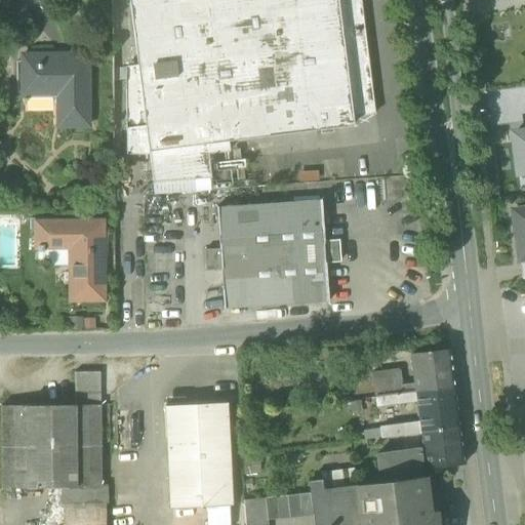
[(353,126),(352,118),(336,0),(128,0),(137,67),(140,89),(148,151),(228,142),(353,126)]
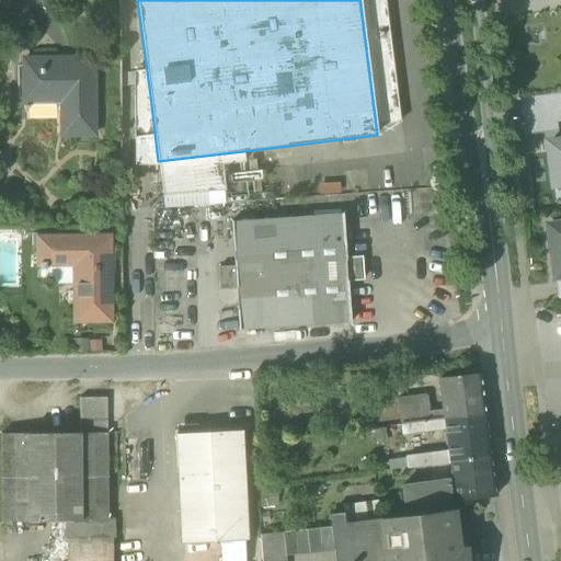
[(359,0),(376,126),(400,123),(384,0),(359,0)]
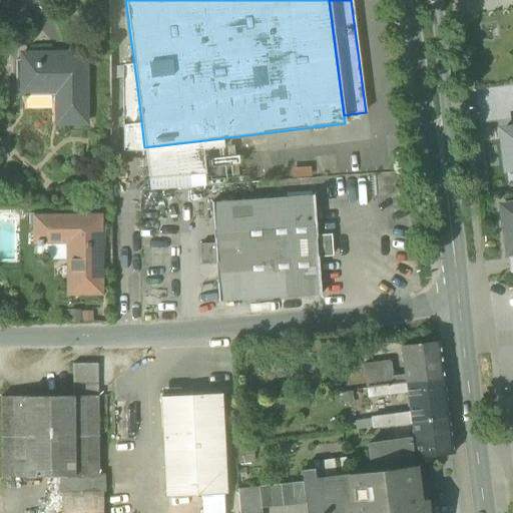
[(62,124),(86,123),(85,54),(22,54),(22,88),(62,88),(62,124)]
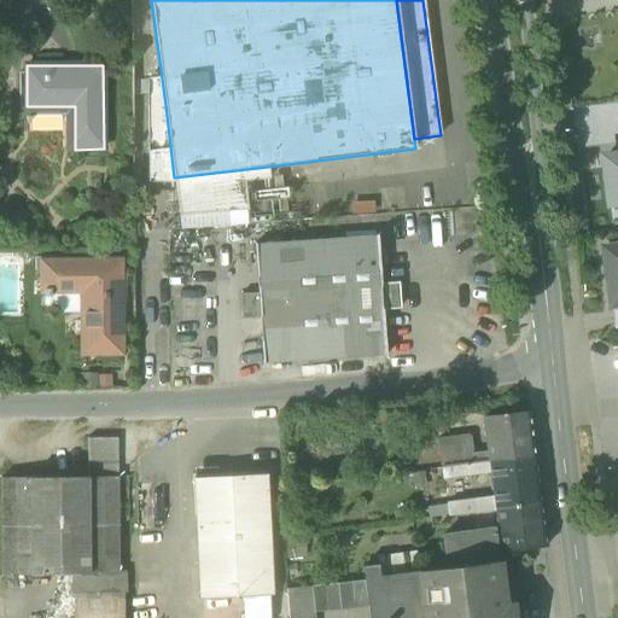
[(147,80),(147,108),(165,105),(162,79),(147,80)]
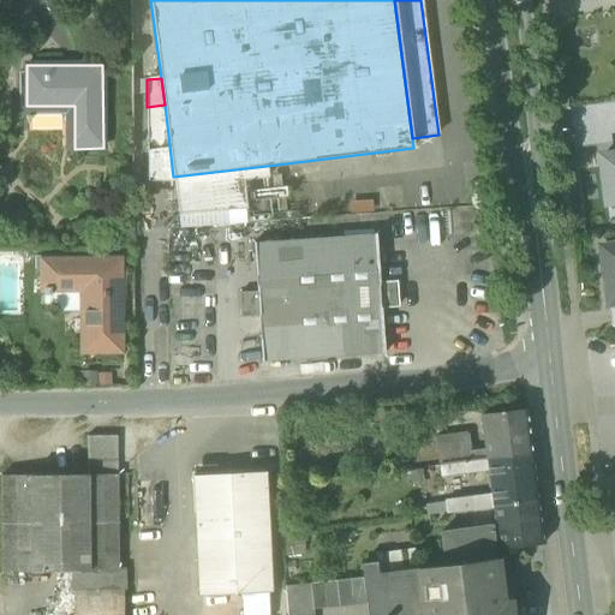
[(148,179),(173,177),(165,105),(147,107),(148,179)]
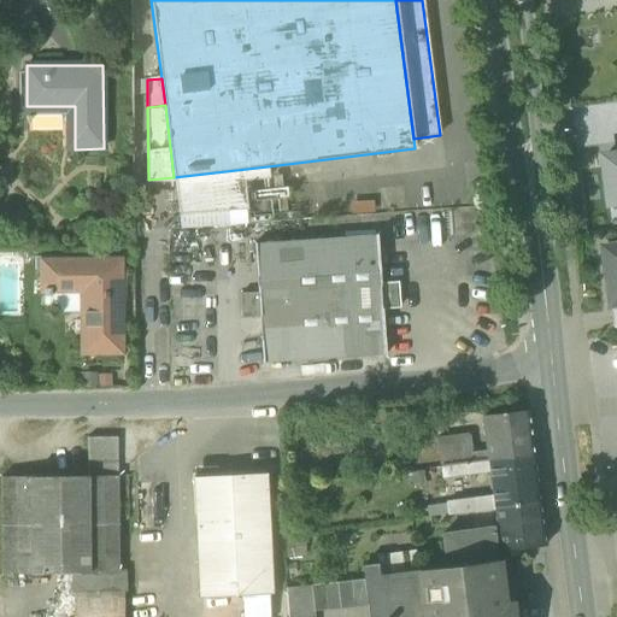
[(604,170),(607,204),(616,203),(616,156),(603,158),(605,170),(604,170)]
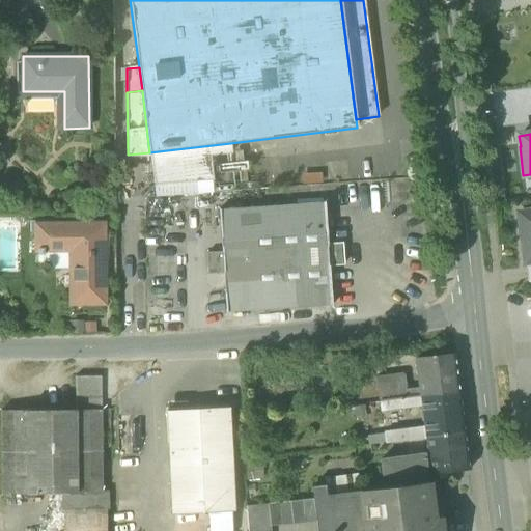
[(149,152),(155,185),(196,182),(213,180),(212,175),(211,167),(210,157),(231,154),(230,143),(149,152)]
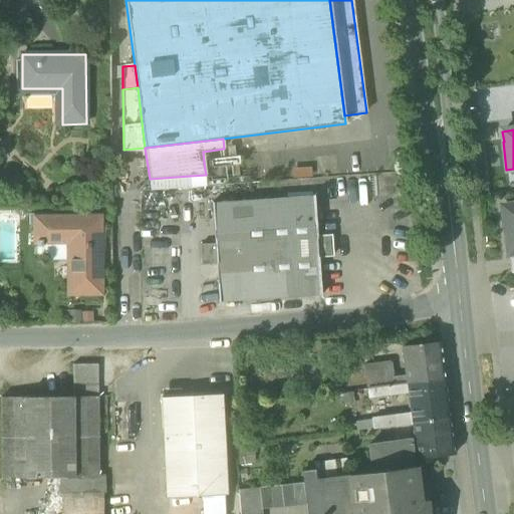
[(239,158),(204,162),(205,170),(230,167),(240,166),(239,158)]
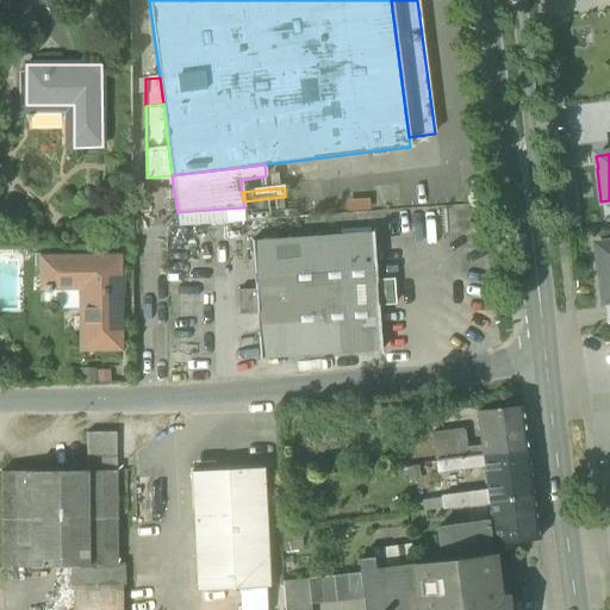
[(225,209),(226,223),(277,221),(273,198),(243,201),(244,207),(225,209)]
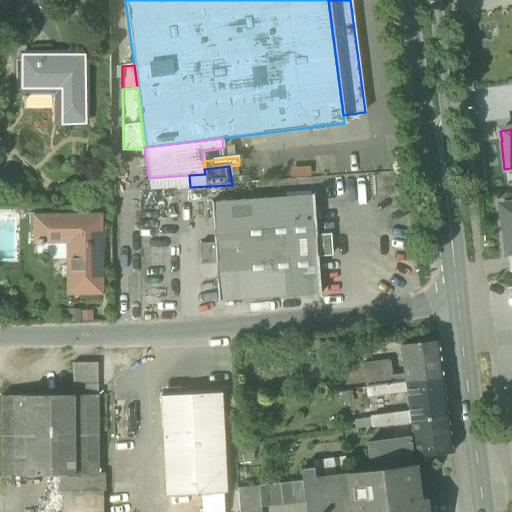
[(190,187),(189,175),(149,178),(150,190),(190,187)]
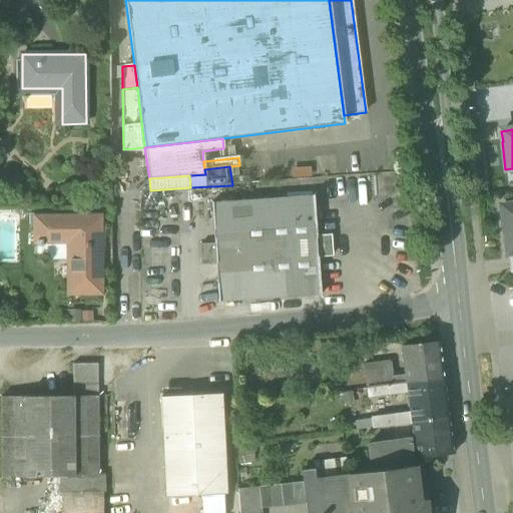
[(217,292),(218,303),(320,295),(317,258),(332,257),(331,236),(316,237),(313,197),(211,204),(214,243),(199,245),(200,265),(215,264),(217,292)]
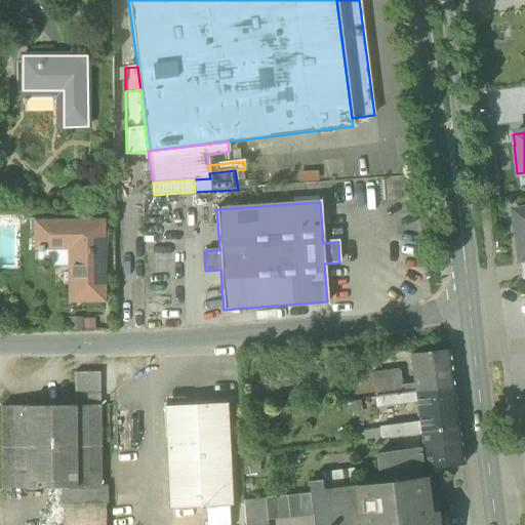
[(524,209),(513,211),(519,260),(520,260),(524,258),(524,209)]
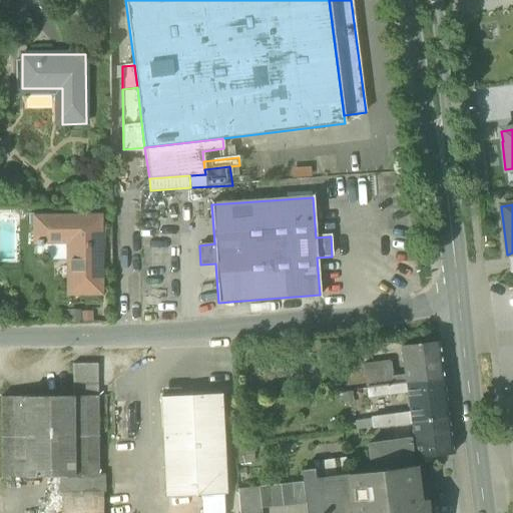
[(36,241),(37,247),(42,247),(42,241),(69,241),(69,260),(69,294),(100,293),(99,217),(35,218),(35,224),(33,224),(33,234),(35,234),(35,241),(36,241)]
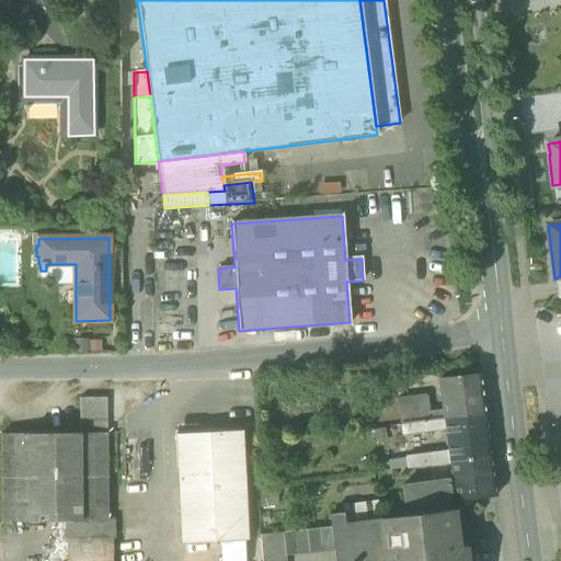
[(58,284),(76,284),(76,264),(46,264),(46,271),(41,271),(41,277),(52,277),(58,284)]
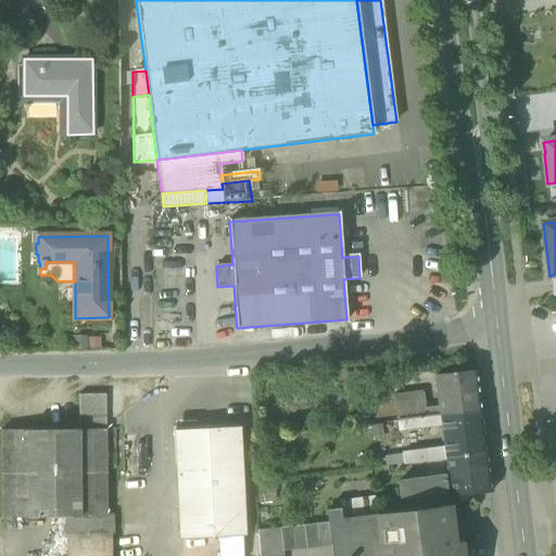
[(440,407),(441,415),(481,411),(476,371),(436,376),(440,407)]
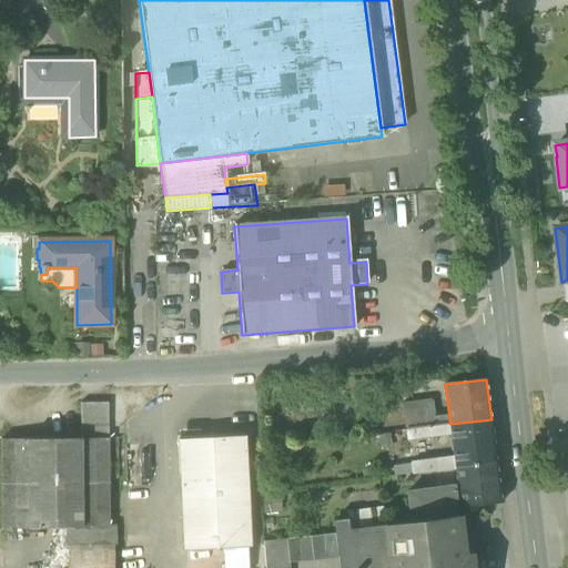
[(80,439),(108,439),(108,404),(80,404),(80,439)]
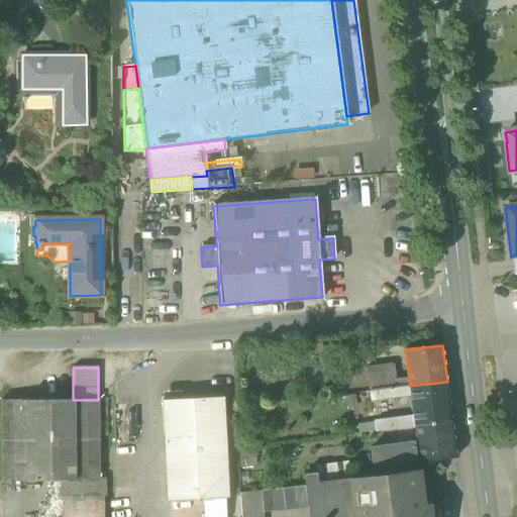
[(367,376),(370,391),(410,386),(409,379),(395,380),(395,372),(367,376)]
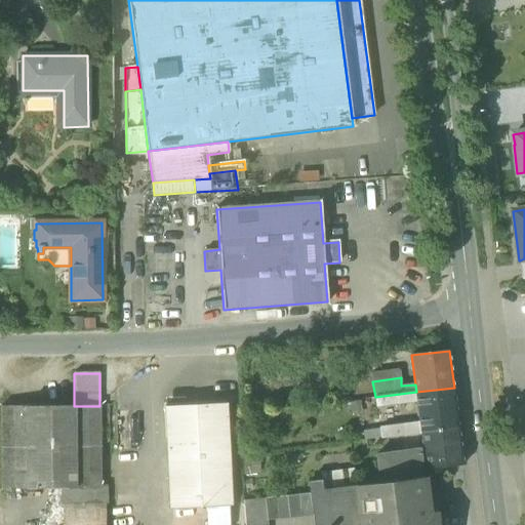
[(454,388),(416,392),(417,401),(420,423),(421,433),(459,428),(454,388)]
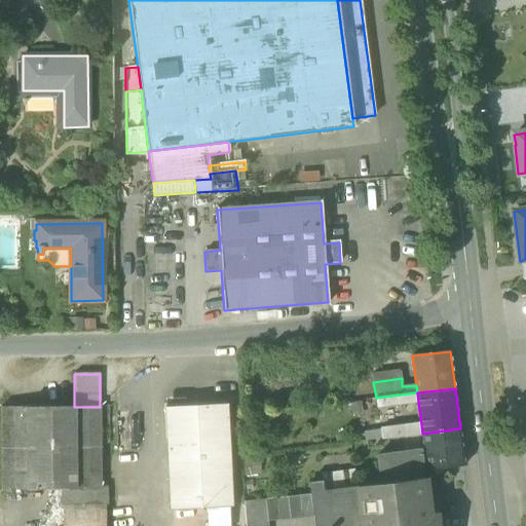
[(377,407),(418,402),(417,392),(376,398),(377,407)]
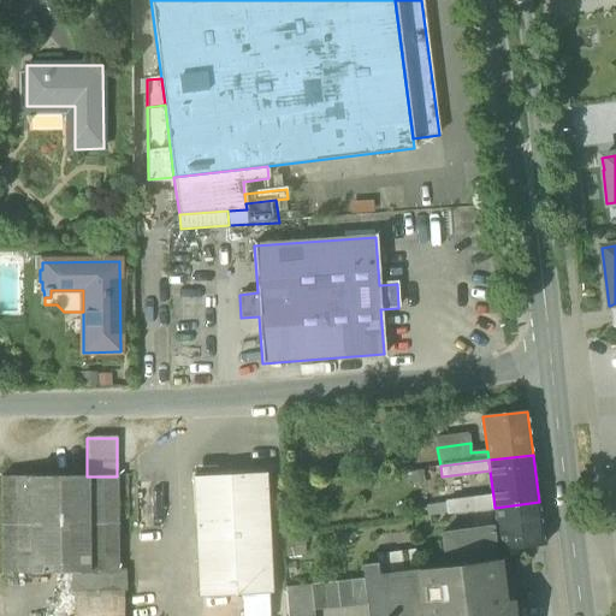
[(193,477),(195,525),(268,521),(266,473),(193,477)]
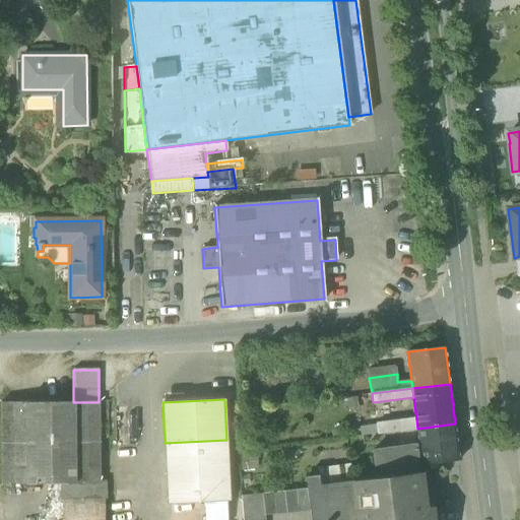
[(60,483),(99,483),(99,402),(73,402),(1,403),(1,484),(60,483)]
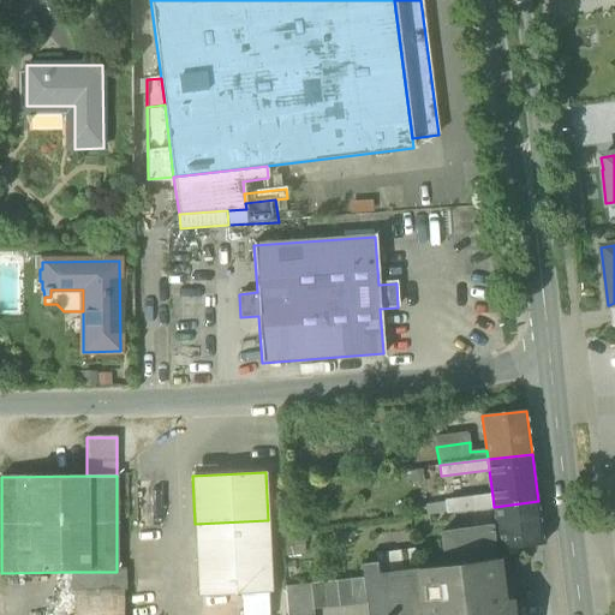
[(446,513),(494,507),(493,496),(445,502),(446,513)]
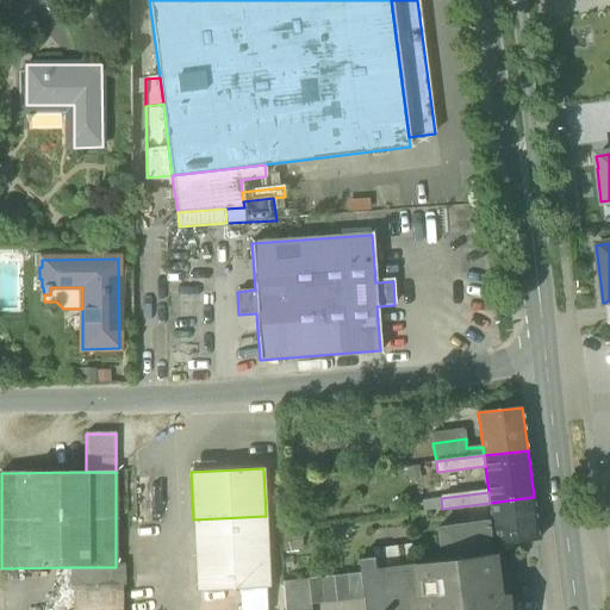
[(539,540),(534,497),(490,503),(495,546),(537,540),(539,540)]
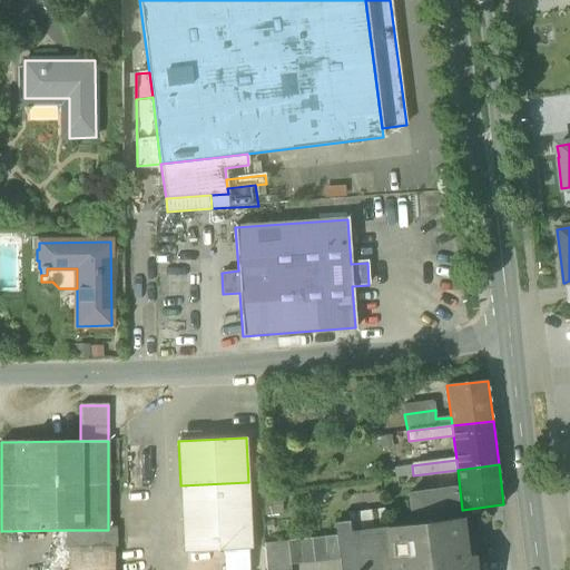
[(180,485),(184,553),(252,550),(248,482),(180,485)]
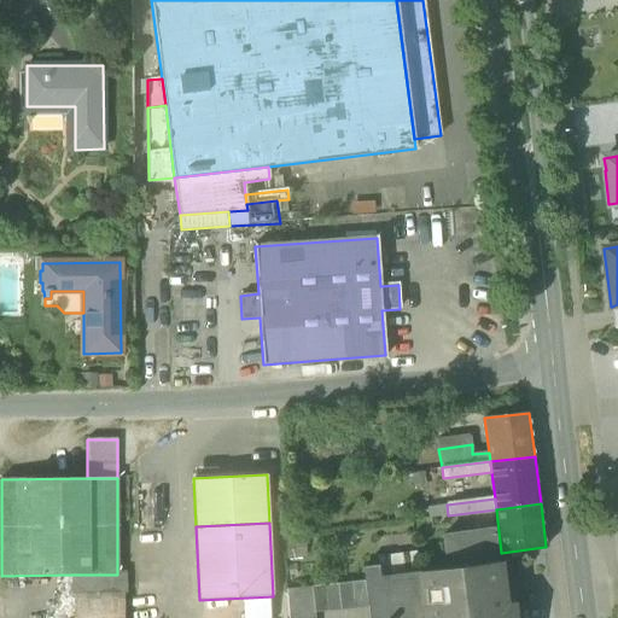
[(443,536),(447,569),(497,563),(497,561),(494,530),(443,536)]
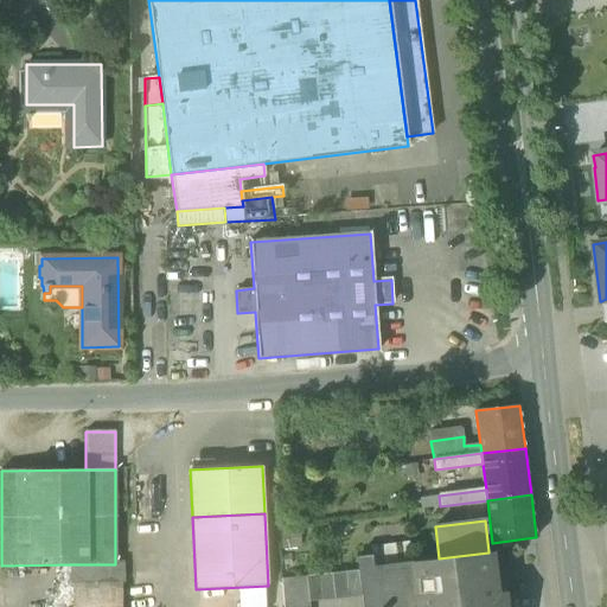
[(505,606),(504,596),(494,598),(490,553),(490,551),(489,551),(489,553),(439,558),(372,567),(358,569),(358,572),(363,606),(388,606),(408,605),(407,606),(505,606)]
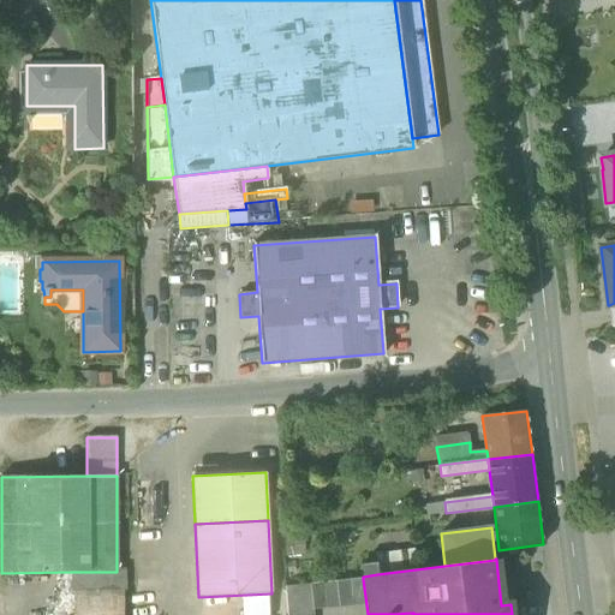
[(362,565),(363,577),(377,574),(376,562),(362,565)]
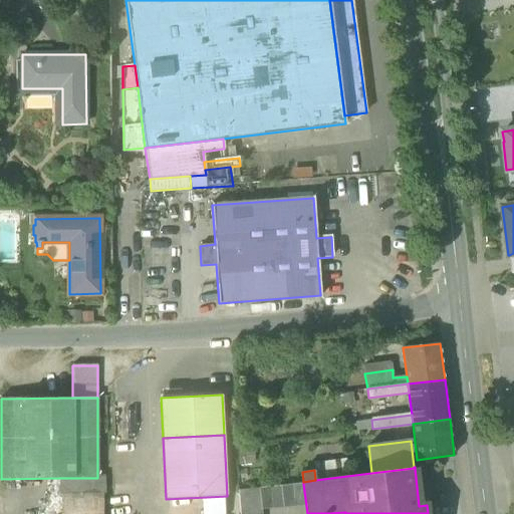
[(97,478),(59,478),(59,495),(61,495),(101,494),(104,494),(103,478),(97,478)]
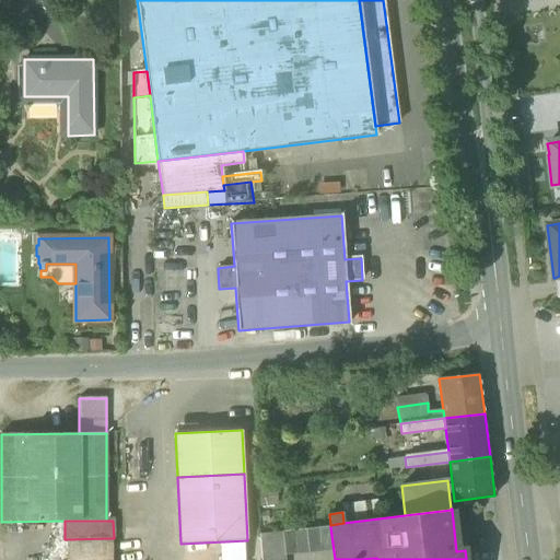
[(282,532),(284,556),(333,551),(330,527),(282,532)]
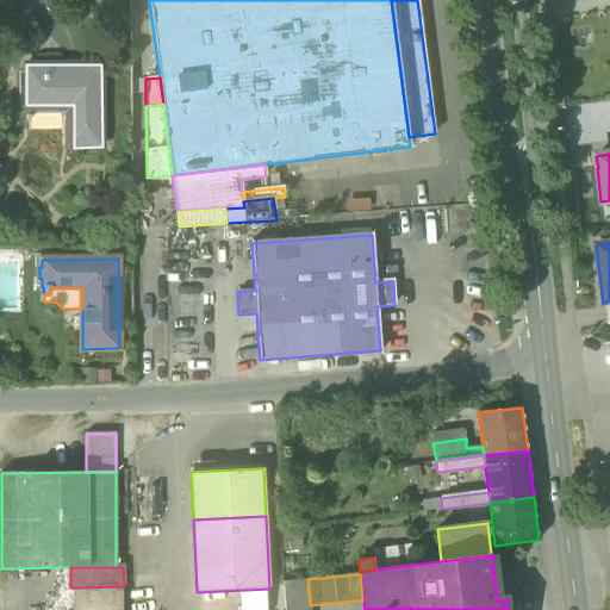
[(282,583),(284,609),(310,609),(310,605),(307,579),(307,578),(284,582),(282,583)]
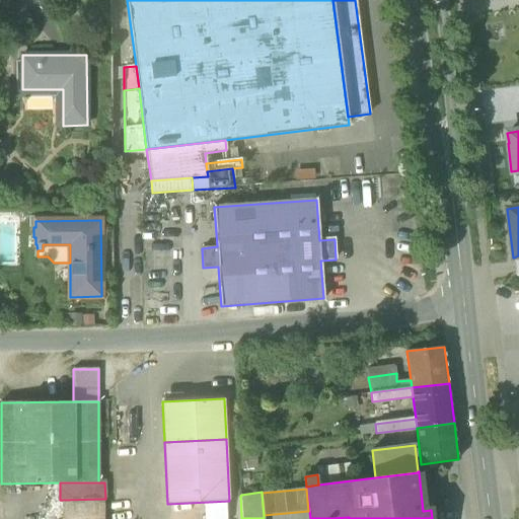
[(61,518),(102,518),(102,499),(62,500),(61,518)]
